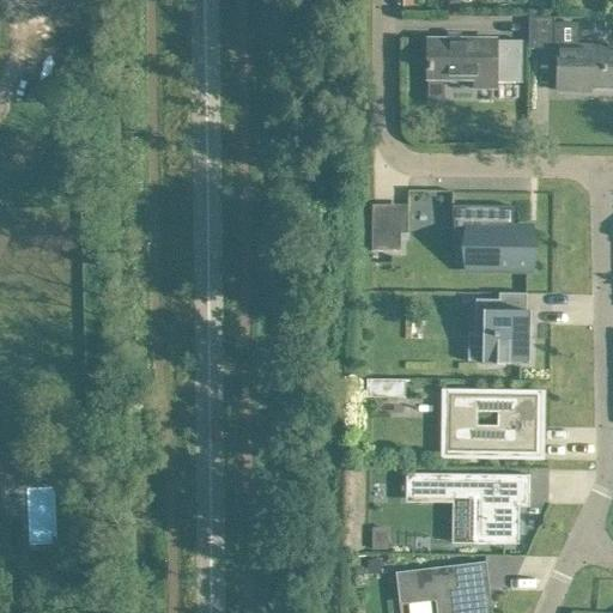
[(554,18),(529,18),(529,46),(558,46),(557,90),(577,91),(577,84),(589,85),(589,87),(612,87),(612,50),(605,50),(605,47),(590,46),(590,48),(577,48),(578,24),(554,24),(554,18)]
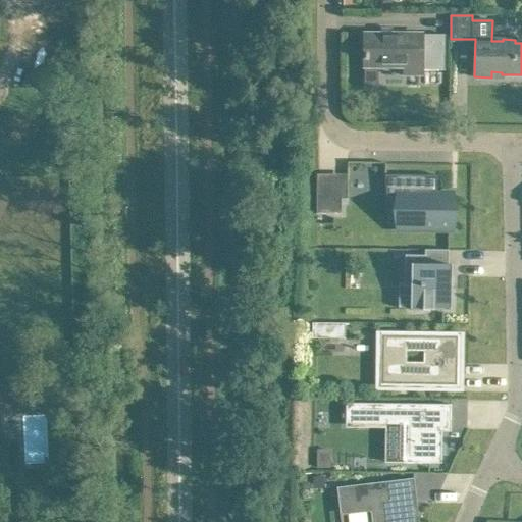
[(446,35),(364,35),(364,67),(405,67),(405,75),(421,75),(421,70),(446,70),(446,35)]
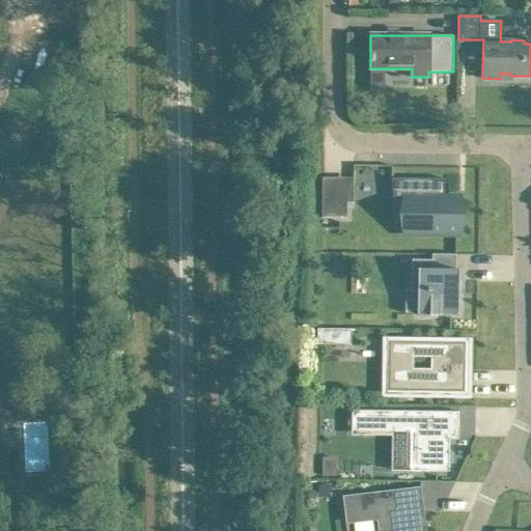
[(390,191),(408,191),(408,223),(400,223),(400,243),(460,243),(460,205),(454,205),(454,210),(446,210),(446,179),(390,178),(390,191)]
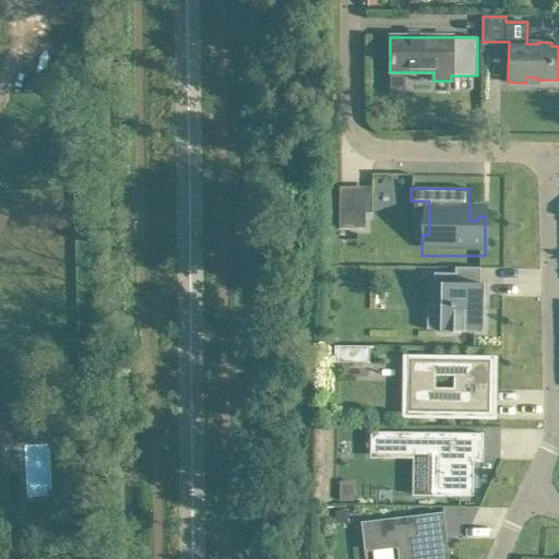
[(378,211),(389,210),(388,190),(377,190),(378,211)]
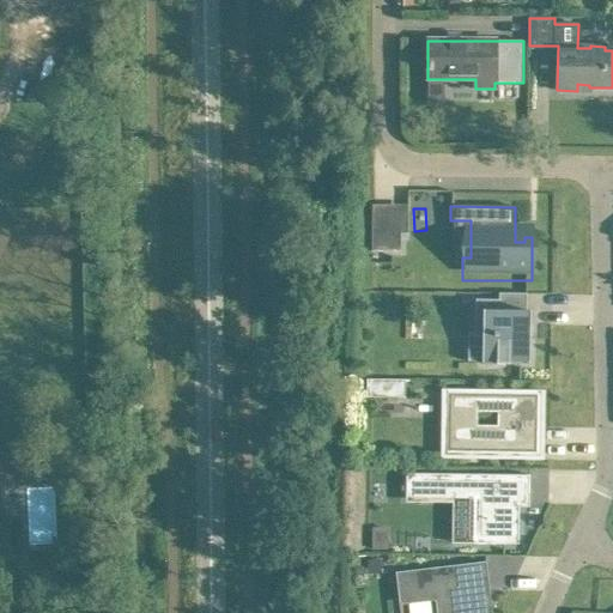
[(400,232),(371,231),(371,250),(400,250),(400,232)]
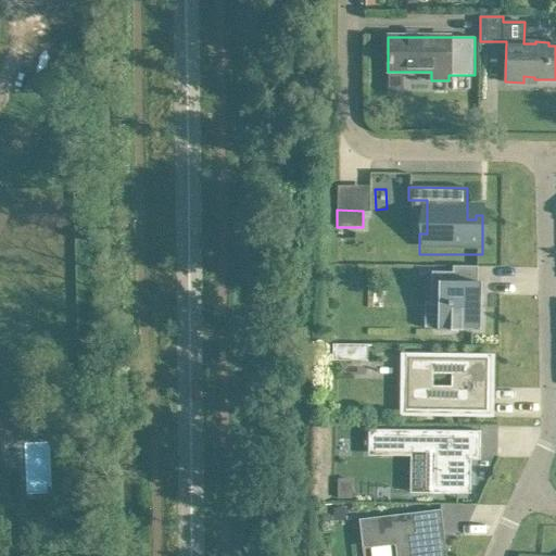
[(477,267),(453,266),(453,273),(431,272),(431,304),(439,304),(438,330),(450,330),(450,331),(462,331),(462,328),(480,329),(481,283),(477,283),(477,267)]
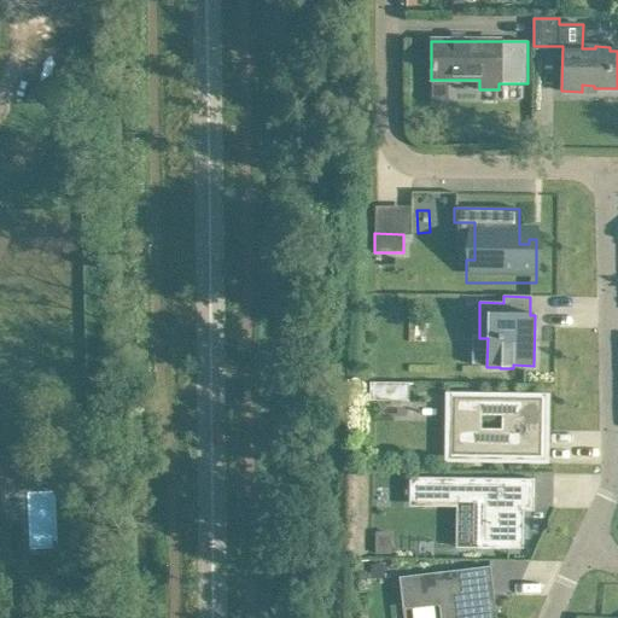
[(371,403),(383,404),(384,386),(371,386),(371,403)]
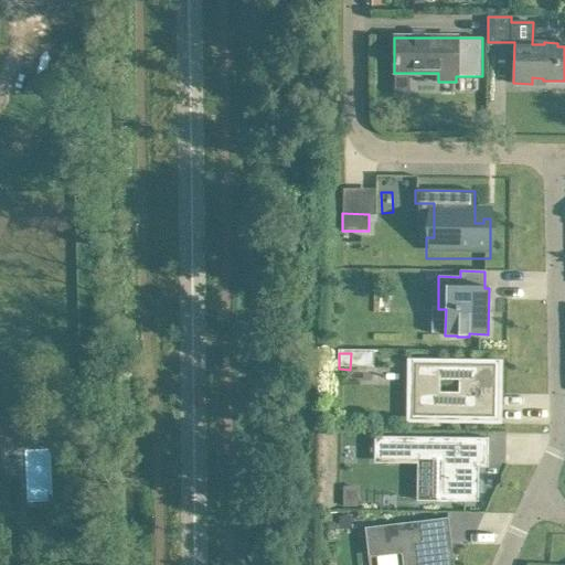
[(493,362),(494,362),(494,361),(413,360),(413,414),(416,418),(496,419),(496,394),(493,394),(493,362)]
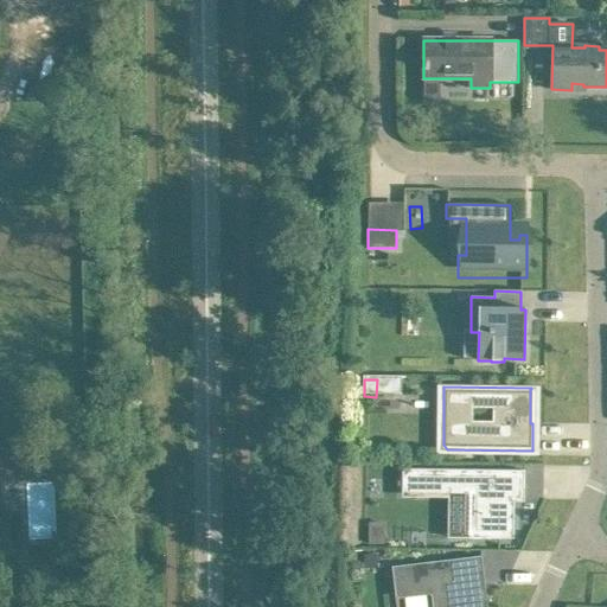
[(58,454),(70,458),(72,440),(61,439),(58,454)]
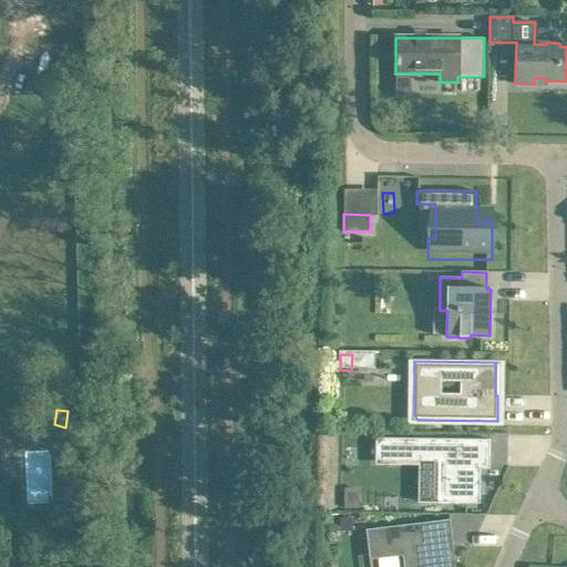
[(431,462),(430,503),(467,504),(467,500),(480,500),(480,456),(490,456),(490,440),(377,439),(375,461),(431,462)]
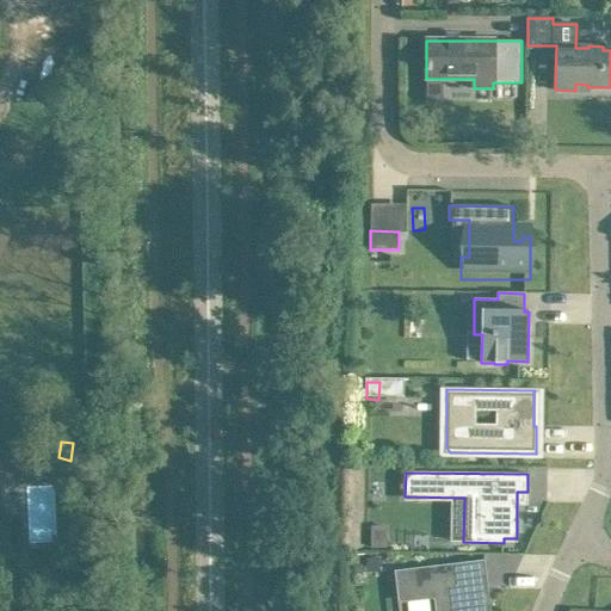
[(384,548),(384,529),(369,529),(369,548),(384,548)]
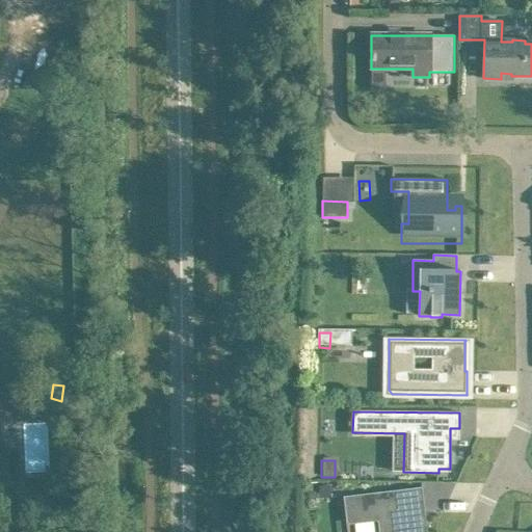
[(318,486),(318,498),(329,499),(329,486),(318,486)]
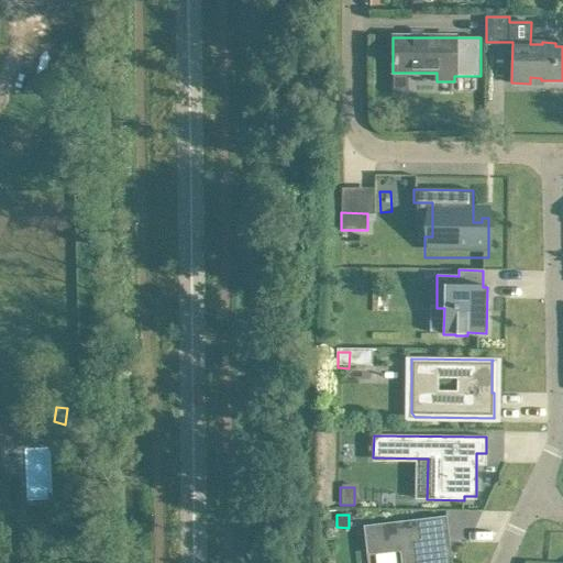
[(446,517),(363,527),(366,552),(399,548),(400,562),(444,562),(442,536),(449,536),(446,517)]
